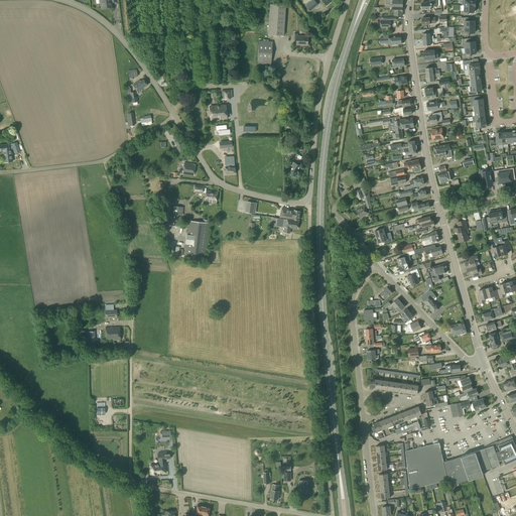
[(100,0),(102,8),(112,7),(110,0),(100,0)]
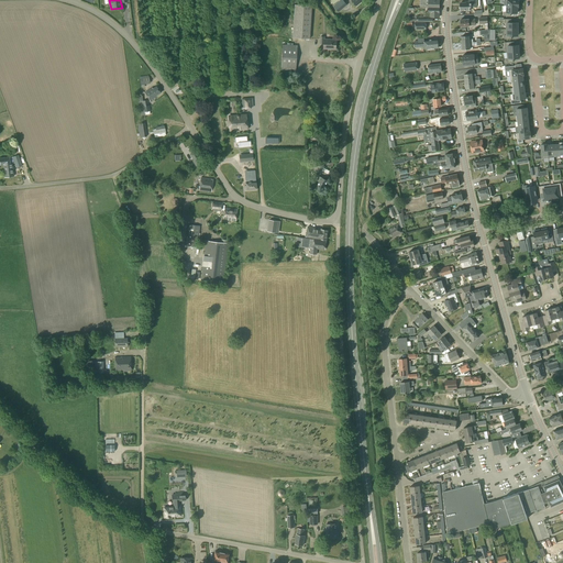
[(339,1),(333,7),(339,12),(344,8),(339,1)]
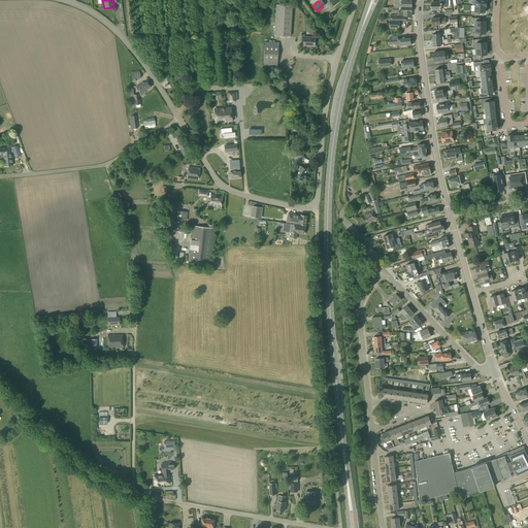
[(431,10),(440,9),(440,6),(448,6),(448,1),(440,1),(440,2),(436,2),(436,3),(431,3),(431,6),(431,7),(431,8),(431,9),(431,10)]
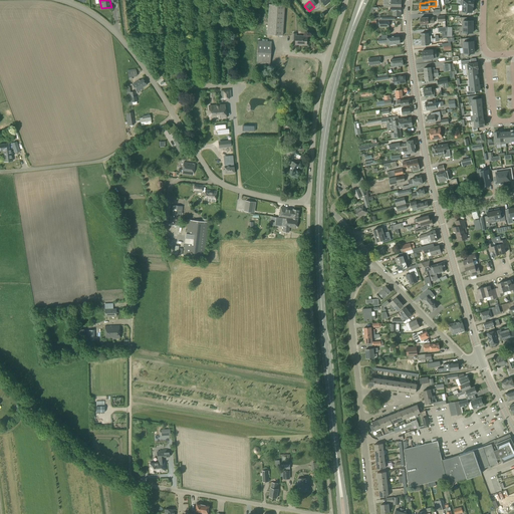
[(282,36),(284,5),(269,4),(267,35),(282,36)]
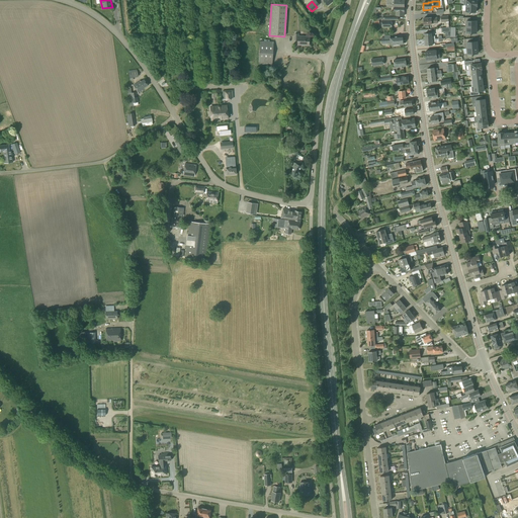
[(469,12),(476,12),(477,11),(477,6),(478,6),(463,5),(463,6),(466,6),(465,11),(463,11),(463,15),(469,15),(469,12)]
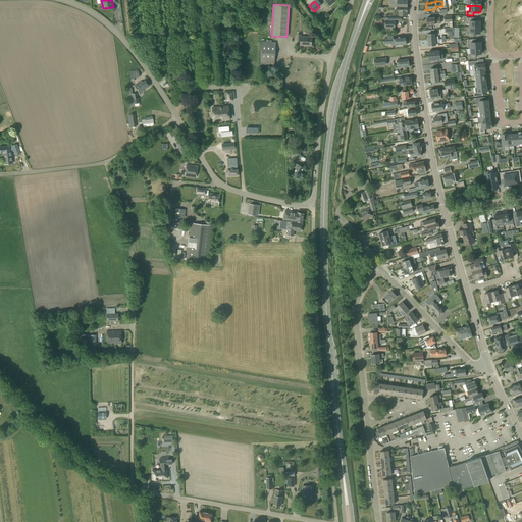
[(407,16),(407,8),(397,8),(397,11),(395,11),(393,13),(394,15),(385,15),(385,18),(383,18),(383,20),(402,20),(402,16),(407,16)]
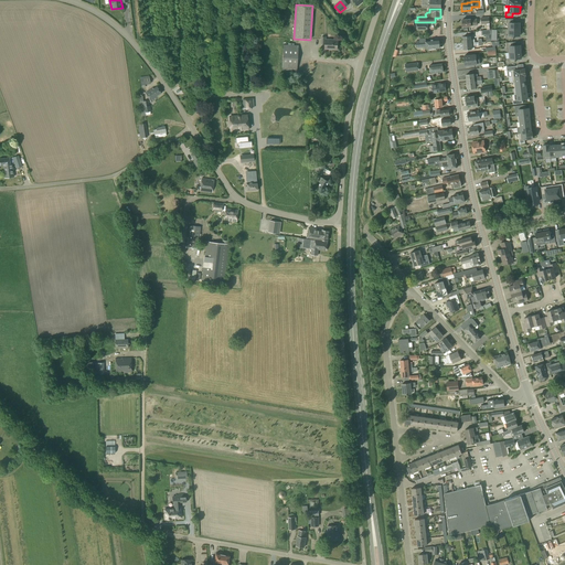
[(477,25),(477,19),(462,20),(462,21),(461,21),(461,24),(462,24),(462,27),(462,30),(468,30),(467,27),(471,27),(477,25)]
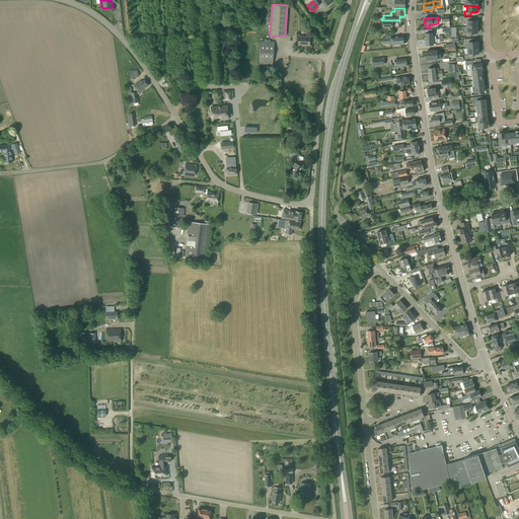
[(477,27),(477,21),(471,21),(471,18),(465,17),(465,21),(466,21),(466,27),(477,27)]
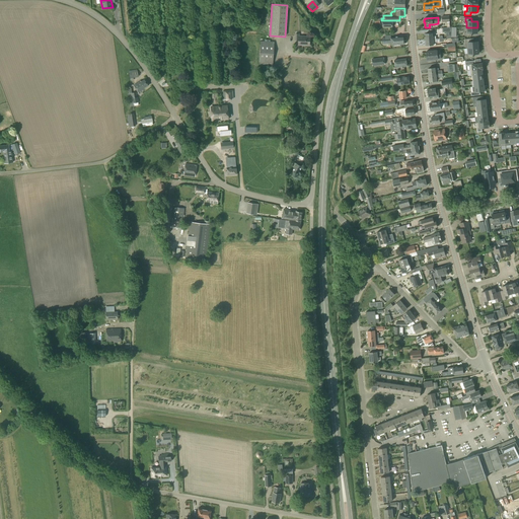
[(471,33),(477,33),(477,27),(466,27),(466,32),(465,32),(465,36),(471,36),(471,33)]
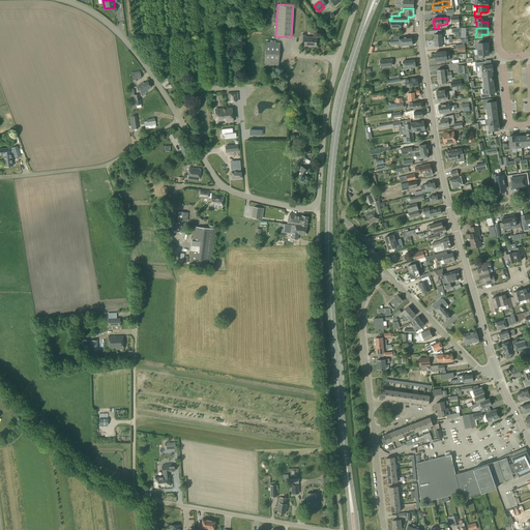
[(316,47),(317,38),(305,37),(305,35),(301,35),(301,41),(304,41),(304,47),(316,47)]
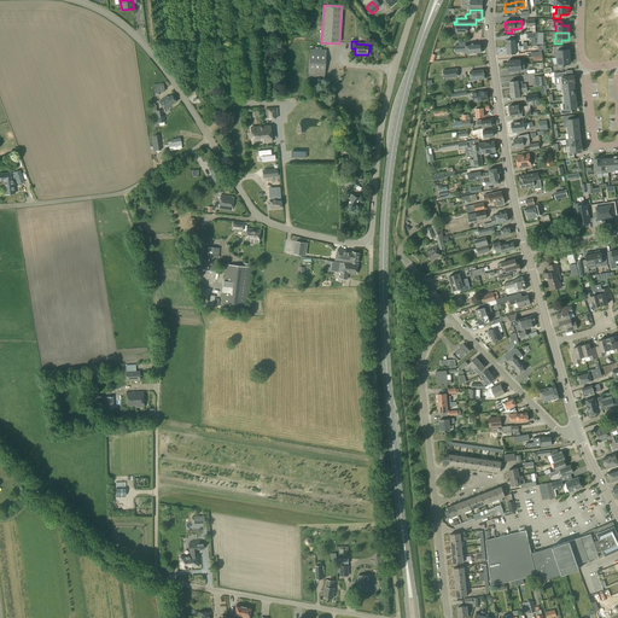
[(482,53),(481,44),(466,45),(459,46),(455,46),(455,52),(466,51),(467,54),(482,53)]
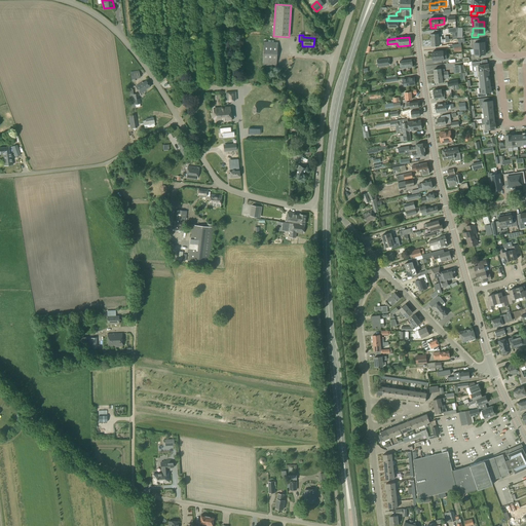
[(478,39),(472,40),(473,49),(486,48),(485,44),(484,42),(478,43),(478,39)]
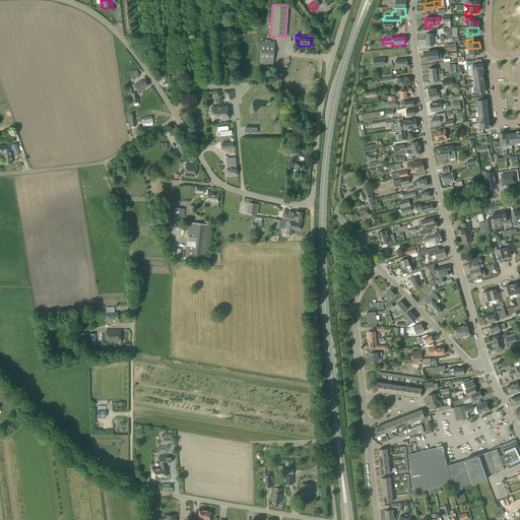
[(272,66),(274,42),(261,42),(259,65),(272,66)]
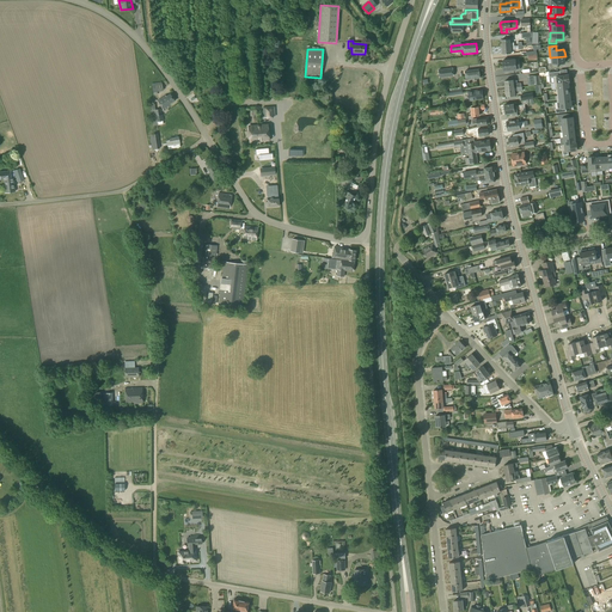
[(565,56),(550,57),(551,57),(551,63),(550,63),(550,68),(558,68),(557,63),(564,63),(564,61),(565,61),(565,56)]
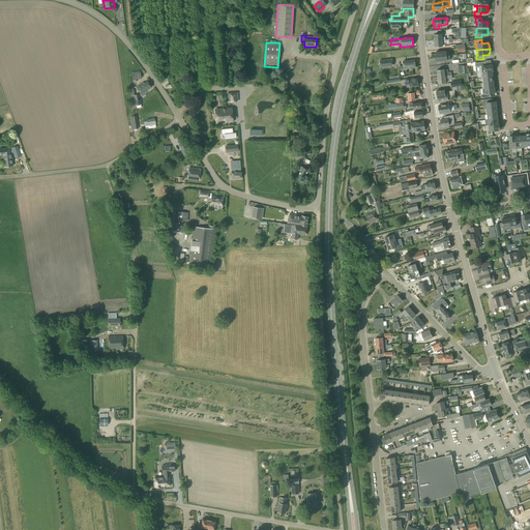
[(381,67),(393,66),(392,59),(380,61),(381,67)]
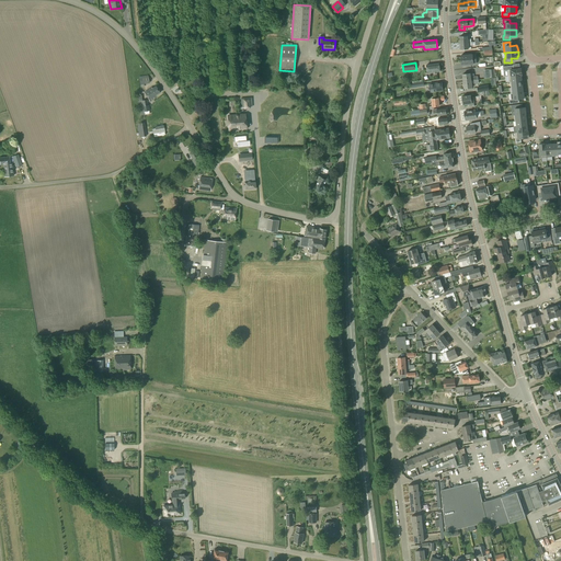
[(427,73),(439,71),(438,64),(426,66),(427,73)]
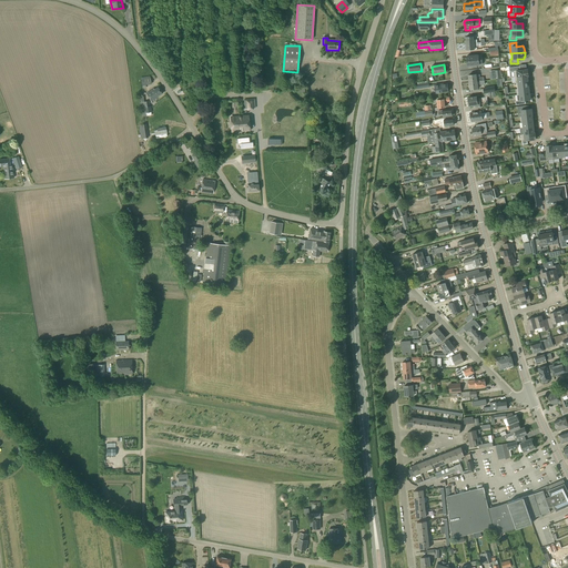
[(142,89),(146,88),(145,85),(151,84),(150,77),(141,78),(142,85),(142,89)]
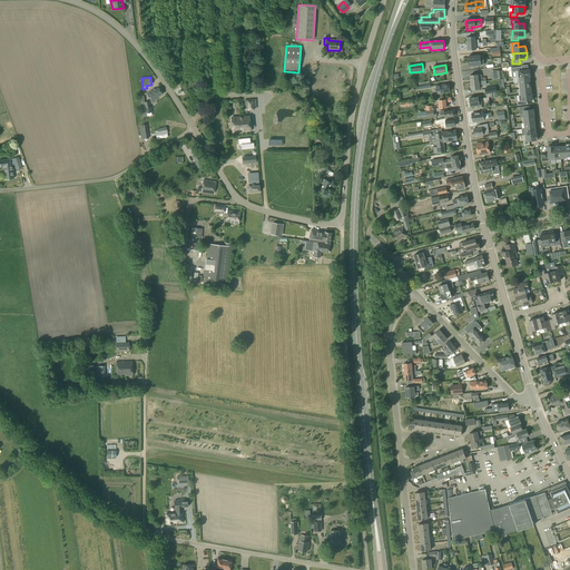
[(485,81),(471,82),(472,90),(480,89),(479,86),(487,85),(485,81)]
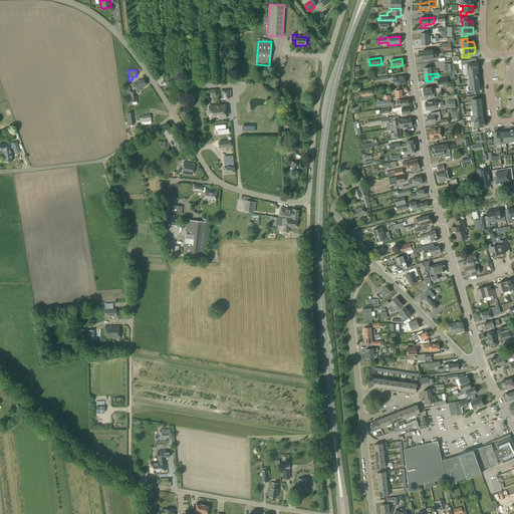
[(402,76),(394,77),(394,81),(395,84),(398,83),(406,82),(405,76),(402,76)]
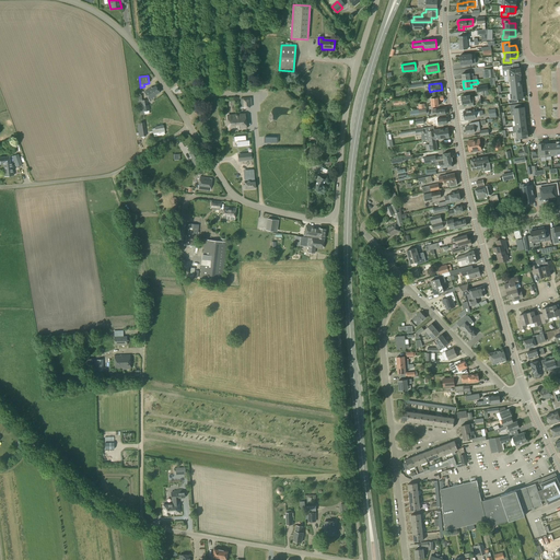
[(159,92),(155,85),(152,88),(151,88),(143,92),(149,100),(156,95),(155,94),(159,92)]
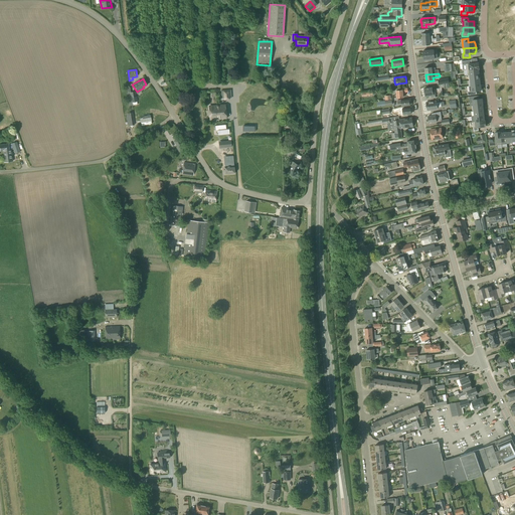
[(440,89),(445,88),(444,83),(449,82),(449,78),(438,80),(440,89)]
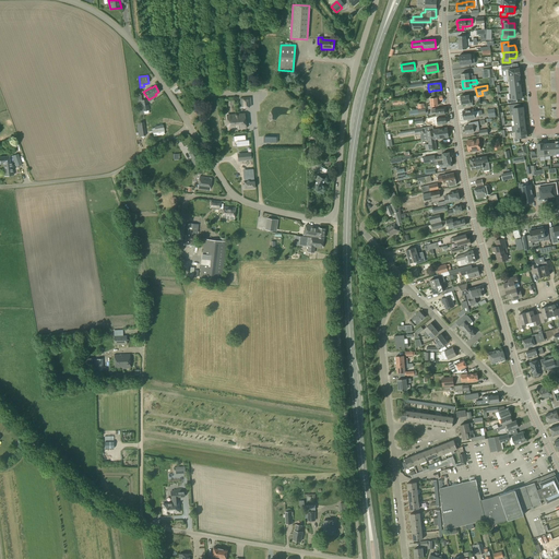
[(142,100),(141,94),(138,94),(139,100),(138,100),(140,115),(149,114),(149,110),(150,110),(149,105),(147,105),(146,99),(142,100)]
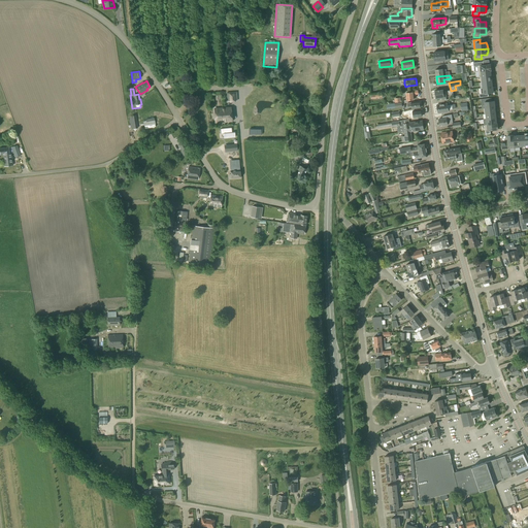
[(443,92),(443,90),(434,91),(436,99),(444,98),(444,99),(449,99),(448,91),(443,92)]
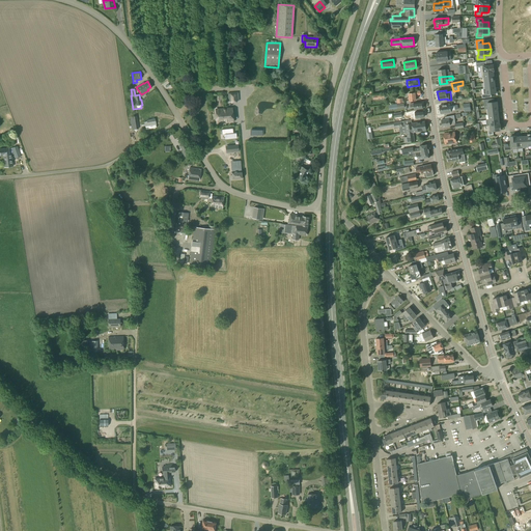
[(410,101),(416,101),(415,95),(420,94),(420,91),(415,91),(415,93),(409,93),(410,101)]
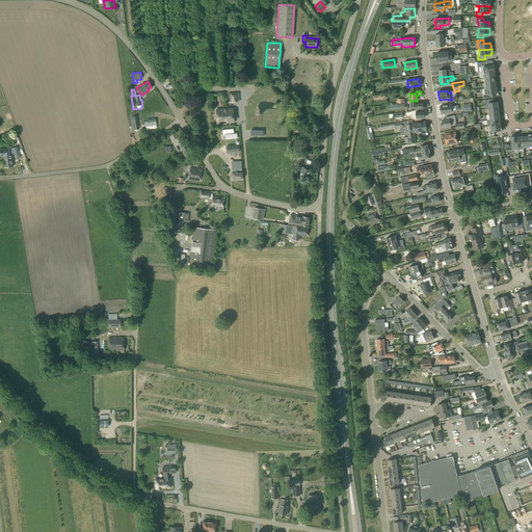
[(238,103),(238,102),(239,102),(238,92),(229,94),(229,103),(232,103),(232,104),(238,103)]
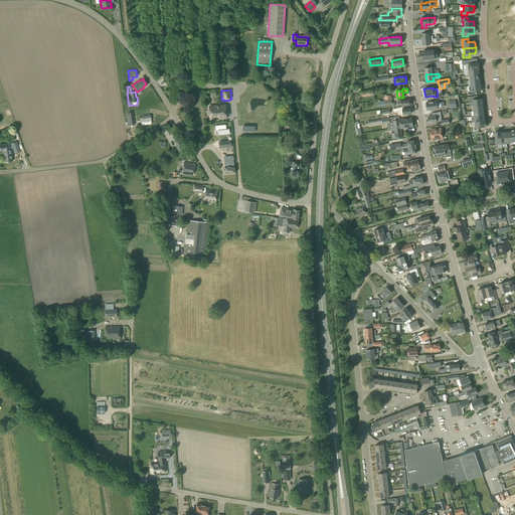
[(437,103),(436,102),(425,103),(427,111),(437,110),(437,108),(442,107),(441,107),(445,106),(444,102),(441,103),(437,103)]
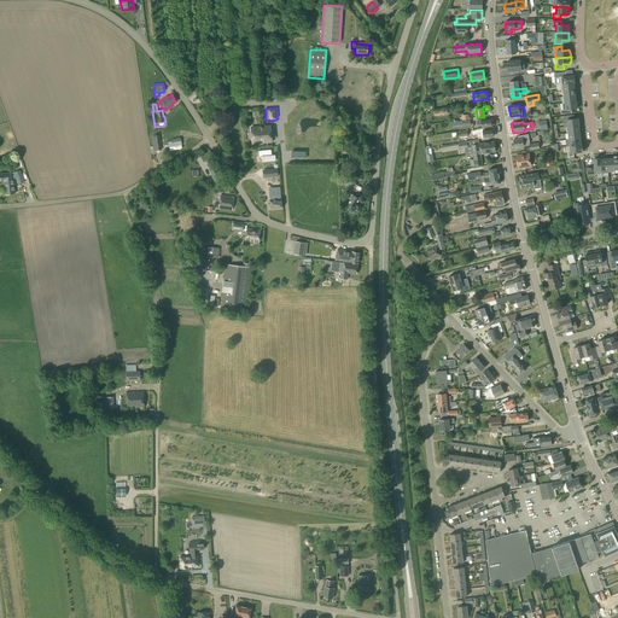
[(252,144),(270,143),(269,126),(251,128),(252,144)]
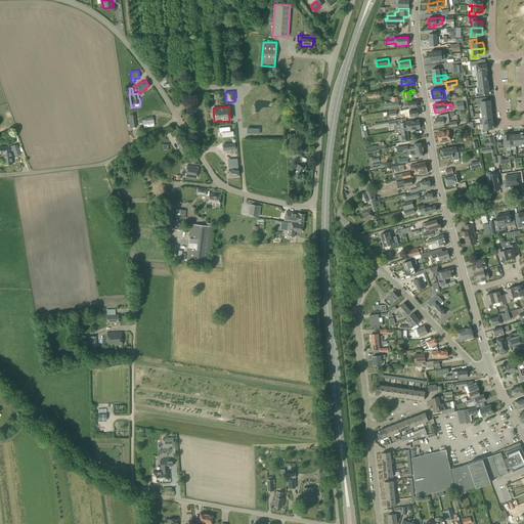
[(397,126),(394,126),(395,132),(401,131),(404,131),(403,127),(420,125),(419,120),(406,122),(400,123),(400,124),(397,125),(397,126)]
